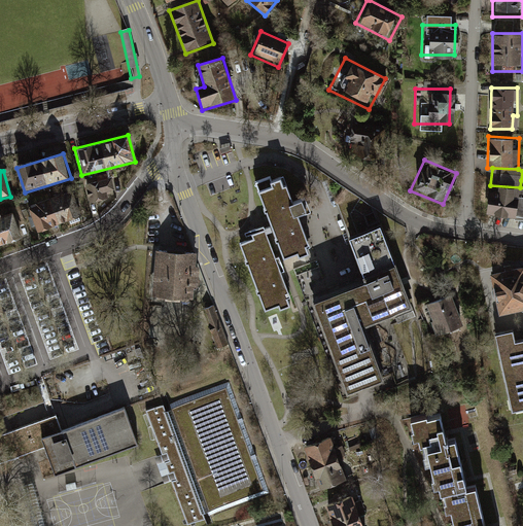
[(252,181),(282,259),(298,253),(300,258),(310,254),(307,248),(310,246),(299,217),(309,214),(304,202),(294,205),(287,186),(283,187),(280,179),(271,182),(268,175),(252,181)]
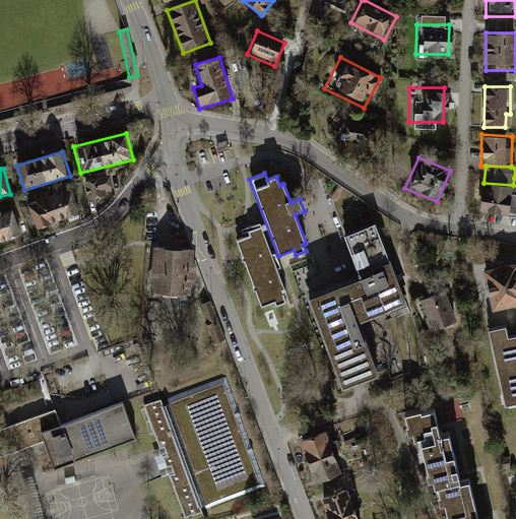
[(513,185),(484,183),(480,214),(515,217),(515,178),(514,178),(513,185)]
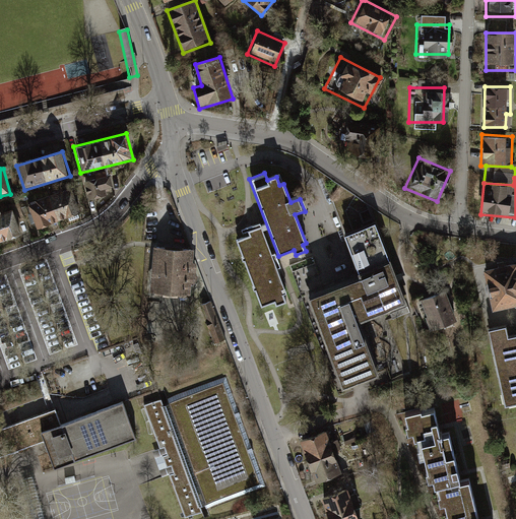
[(111,183),(83,189),(87,207),(115,201),(111,183)]
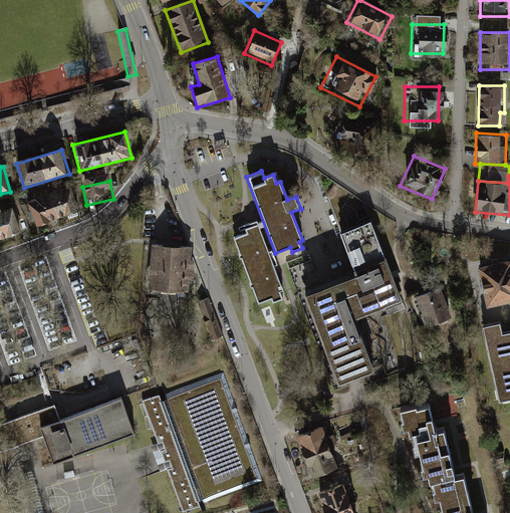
[(73,189),(27,204),(37,233),(82,218),(73,189)]
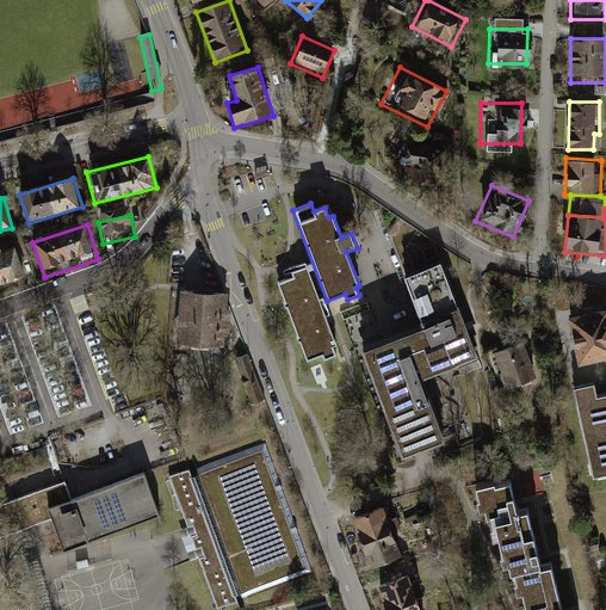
[(406,228),(391,250),(421,326),(360,350),(400,454),(438,439),(415,379),(470,357),(433,258),(422,262),(419,252),(430,247),(428,244),(406,228)]
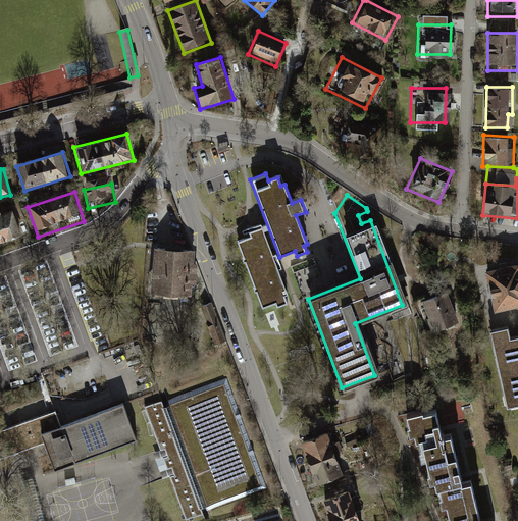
[(0,245),(22,239),(14,210),(0,214),(0,245)]
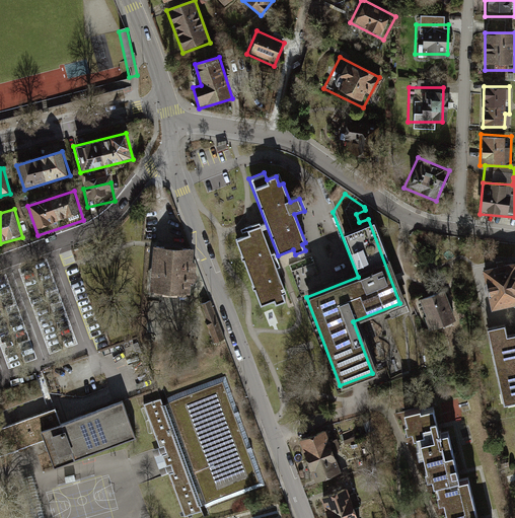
[(266,308),(285,301),(282,292),(285,291),(260,220),(249,223),(251,228),(247,230),(248,234),(234,239),(259,306),(265,304),(266,308)]
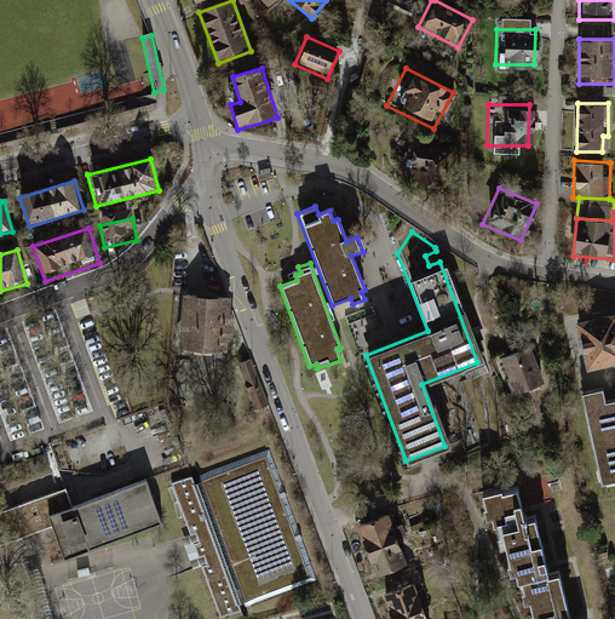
[(225,301),(179,297),(174,348),(222,353),(225,301)]
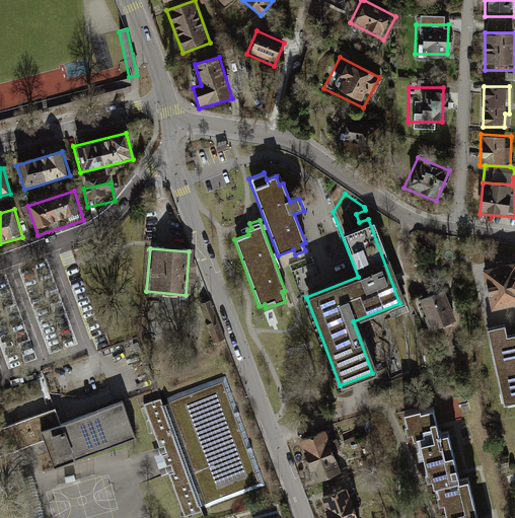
[(514,261),(483,270),(493,313),(514,307),(514,261)]
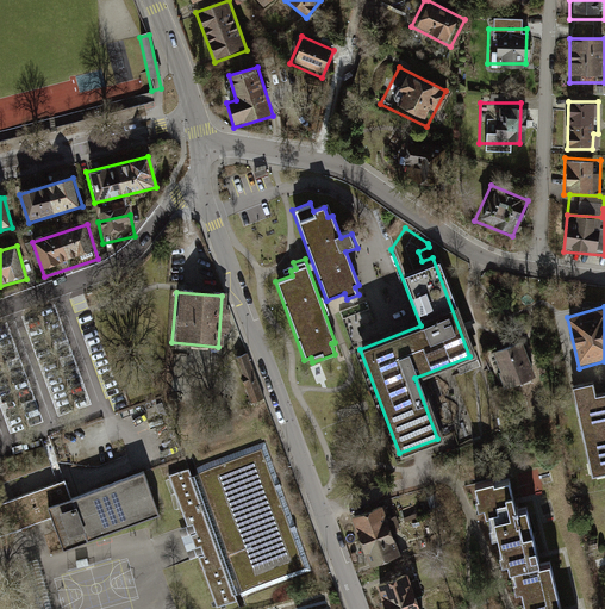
[(496,374),(500,387),(529,377),(516,345),(491,354),(499,373),(496,374)]
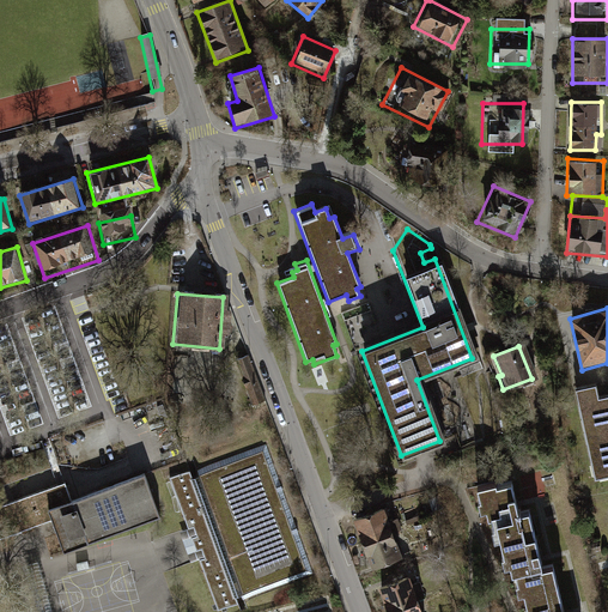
[(595,388),(575,393),(594,483),(607,479),(607,399),(597,403),(595,388)]
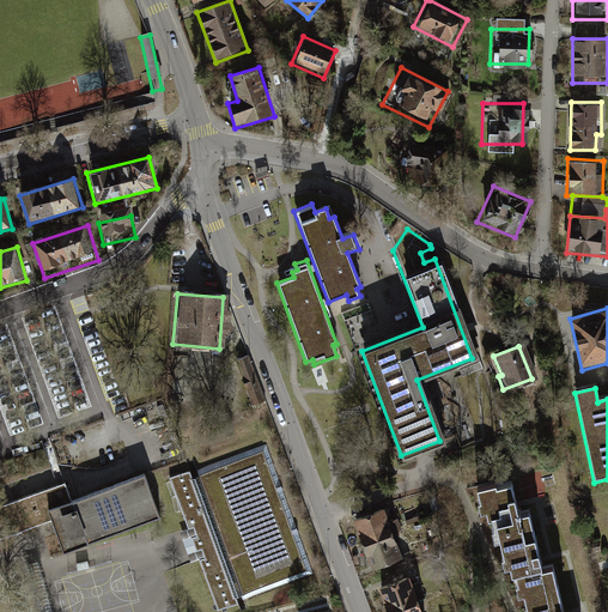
[(218,609),(310,575),(260,441),(166,477),(184,527),(171,532),(183,565),(200,561),(218,609)]
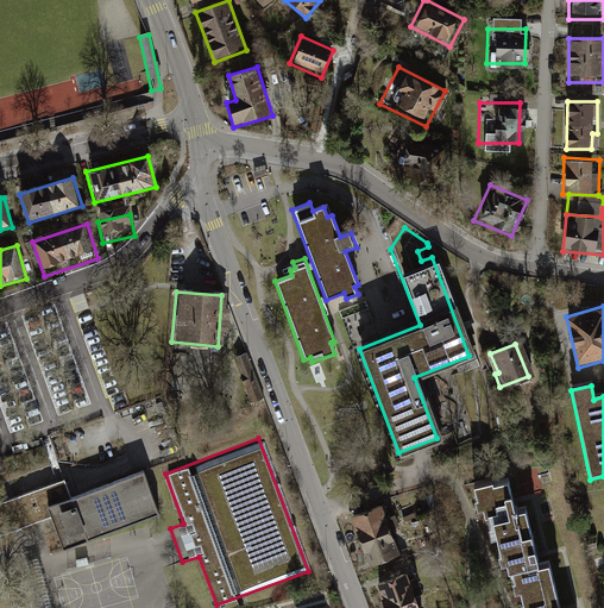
[(63,476),(0,499),(0,537),(50,518),(62,551),(162,515),(144,465),(136,469),(69,493),(63,476)]
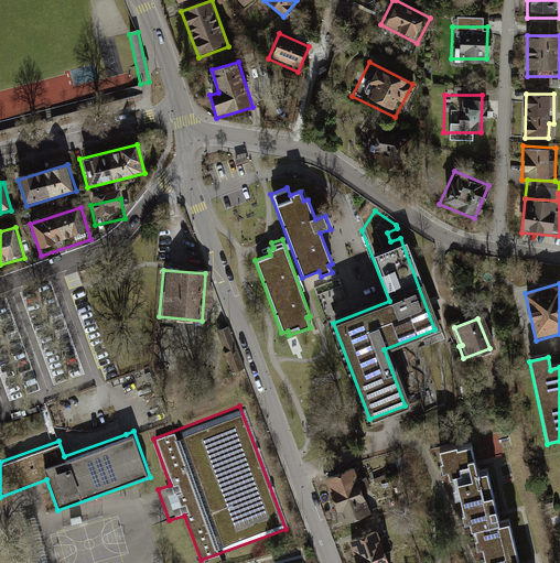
[(526,562),(515,523),(507,526),(492,473),(484,475),(476,446),(461,452),(460,447),(444,452),(448,465),(444,466),(448,476),(453,474),(455,480),(459,478),(462,490),(459,491),(461,500),(465,499),(470,513),(466,515),(470,528),(476,526),(478,533),(482,532),(484,541),(481,542),(483,551),(488,549),(493,562),(526,562)]
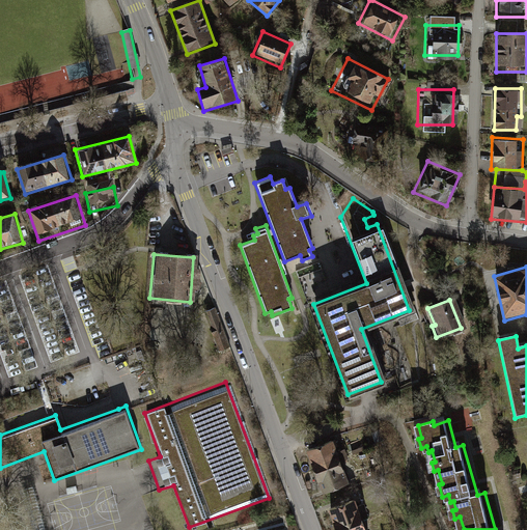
[(334,437),(305,446),(322,499),(351,490),(334,437)]
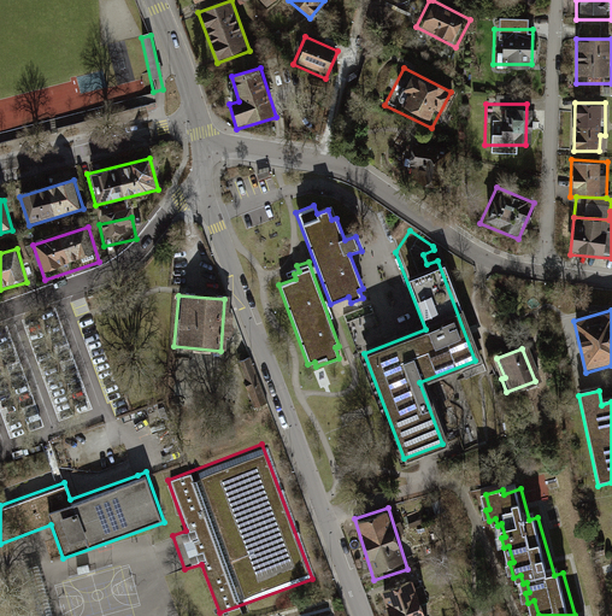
[(52,615),(40,569),(23,573),(34,615),(52,615)]
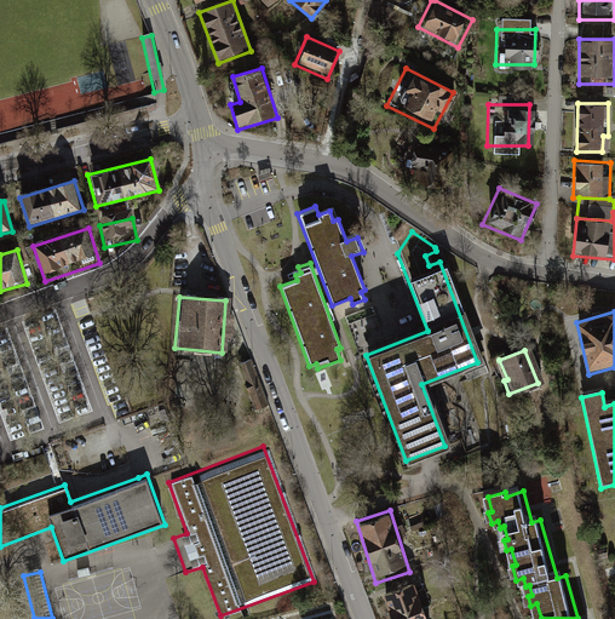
[(426,618),(415,582),(380,592),(389,618),(426,618)]
